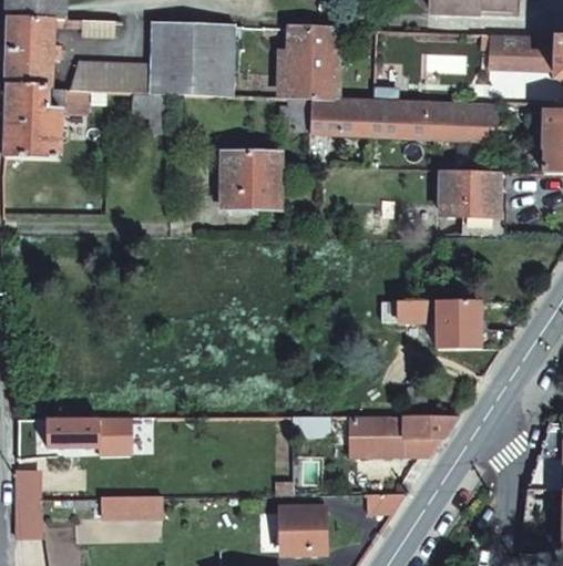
[(51,18),(61,19),(61,0),(4,0),(6,17),(51,18)]
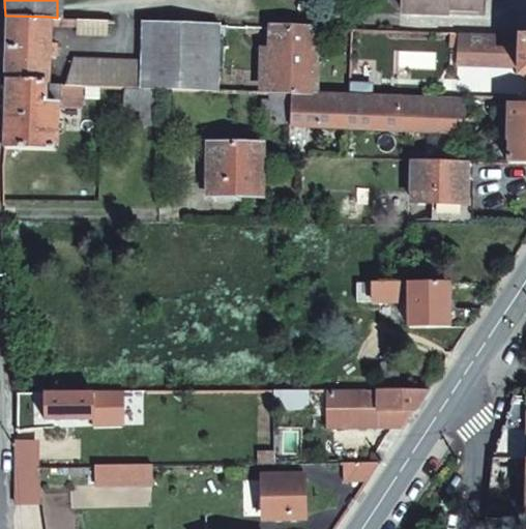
[(475,0),(402,0),(402,10),(417,10),(417,5),(476,6),(475,0)]
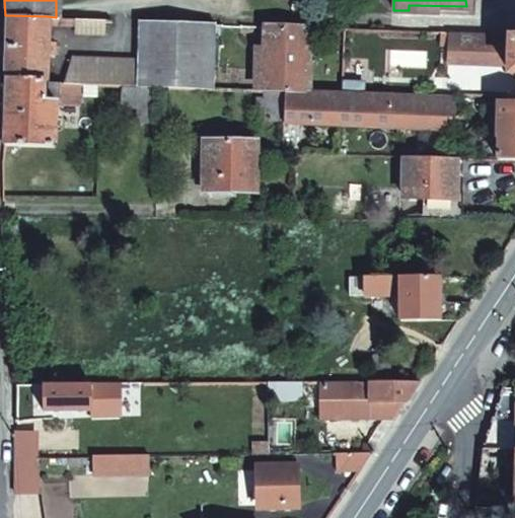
[(514,30),(514,7),(497,7),(497,30),(507,31),(514,30)]
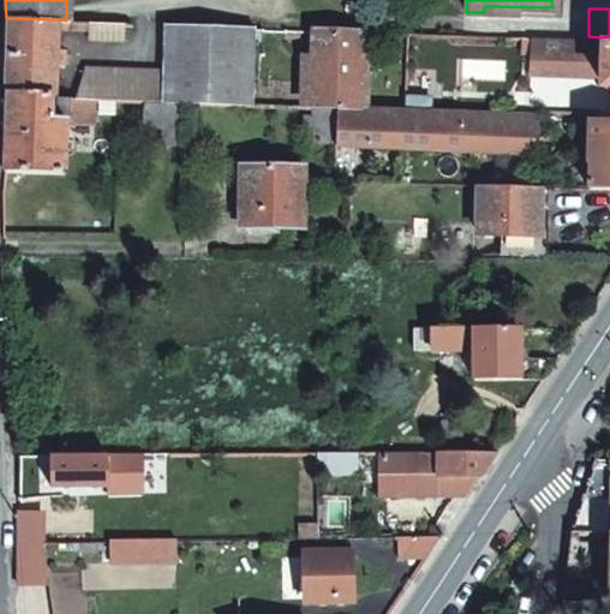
[(55,19),(6,18),(4,95),(49,96),(54,97),(54,65),(64,65),(64,49),(55,49),(55,19)]
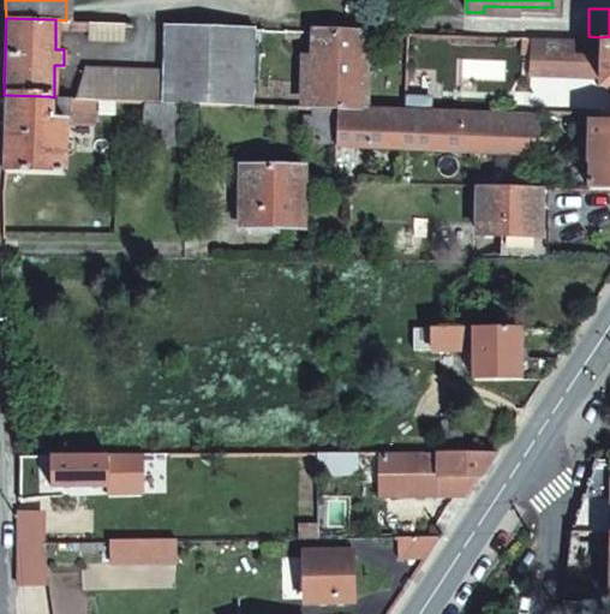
[(121,23),(88,22),(87,36),(120,37),(121,23)]
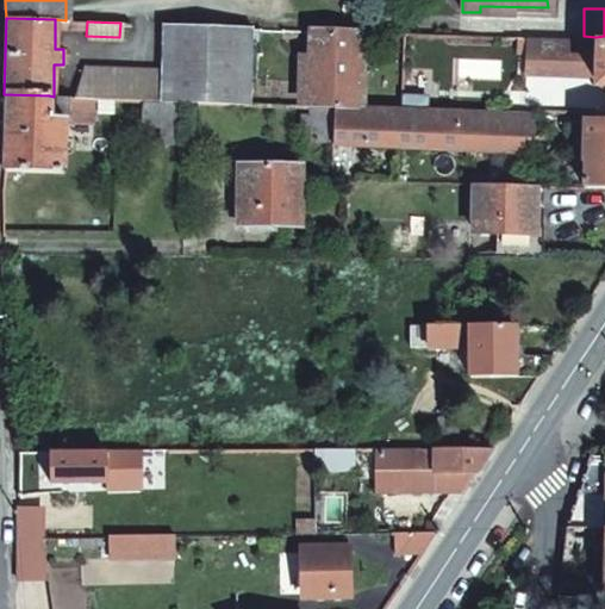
[(182,100),(245,103),(249,25),(161,24),(160,67),(158,100),(182,100)]
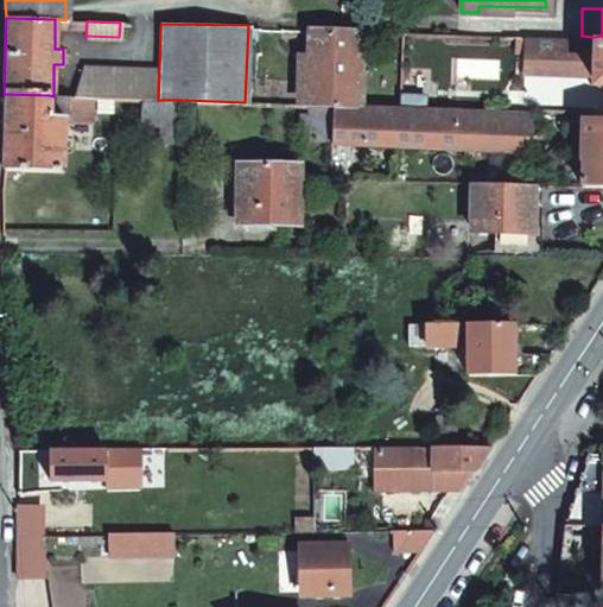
[(324,29),(308,27),(304,103),(331,105),(353,105),(354,29),(324,29)]
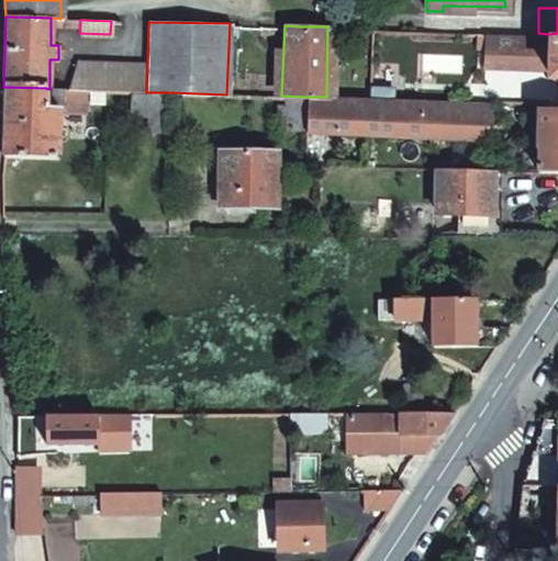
[(493,32),(493,49),(549,52),(549,34),(538,33),(493,32)]
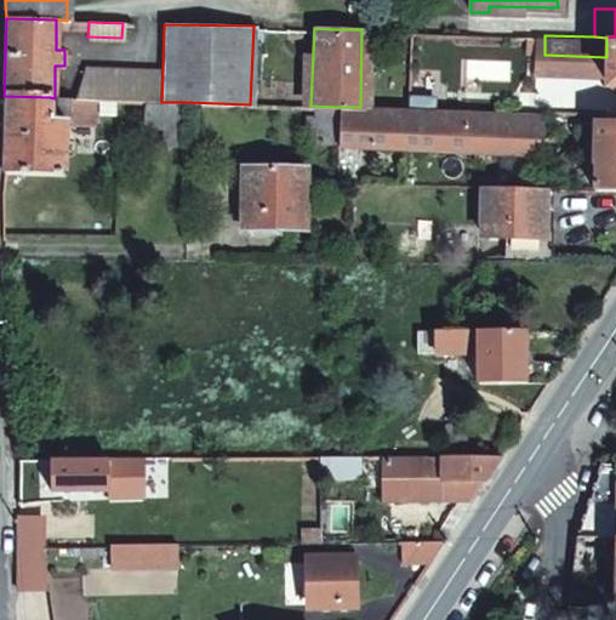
[(615,37),(606,38),(606,57),(605,85),(615,85),(615,37)]
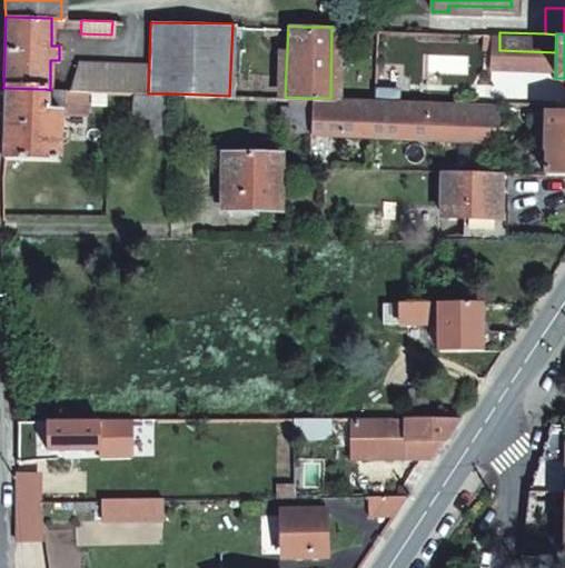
[(149,62),(78,59),(70,90),(85,90),(148,93),(149,62)]
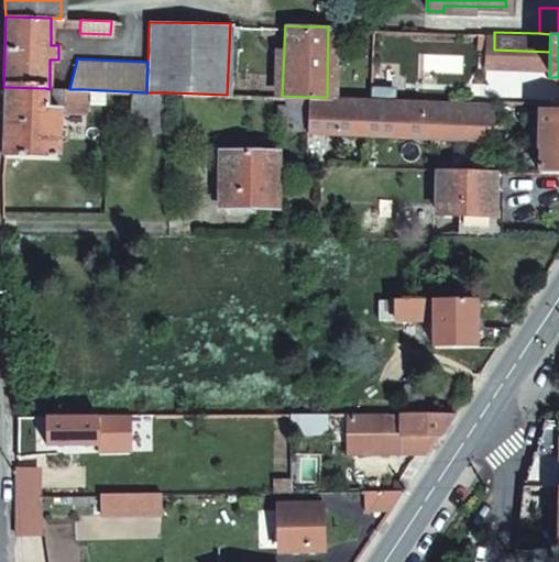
[(57,160),(57,110),(45,109),(45,88),(3,87),(1,157),(57,160)]
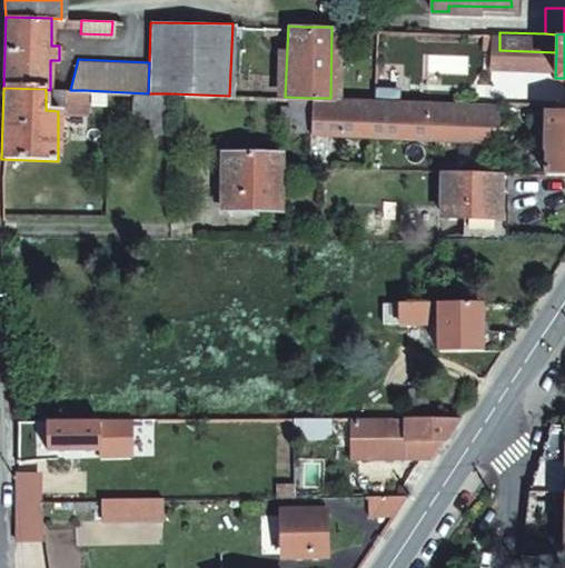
[(46,89),(46,110),(58,111),(85,112),(85,90),(70,90),(50,90),(46,89)]
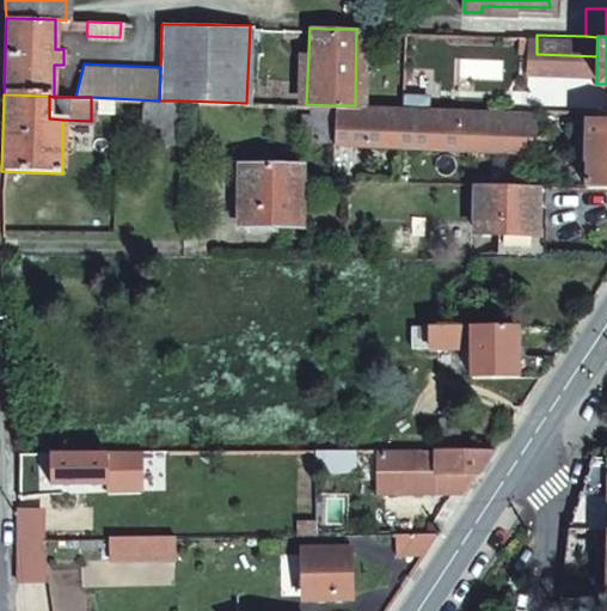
[(355,105),(333,105),(332,146),(458,150),(459,109),(398,107),(359,107),(355,105)]
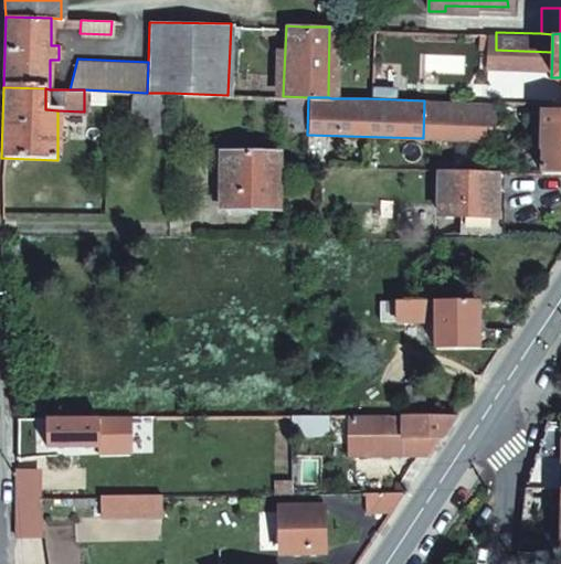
[(424,100),(423,138),(489,140),(490,103),(424,100)]
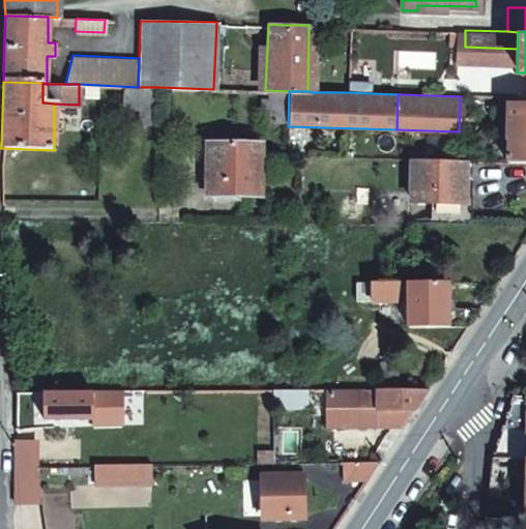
[(507,141),(506,162),(525,162),(525,105),(507,105),(507,129),(507,141)]
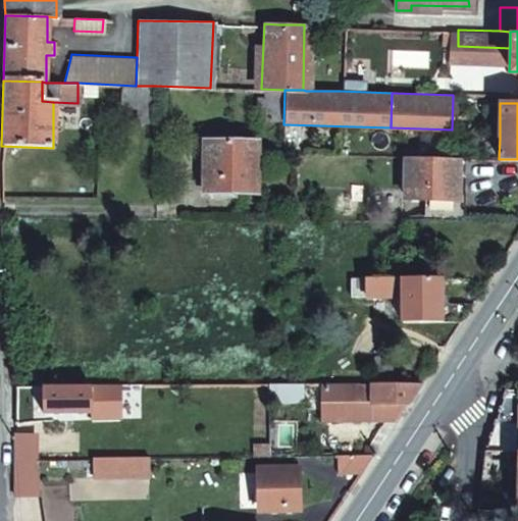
[(500,139),(500,127),(490,127),(489,138),(500,139)]
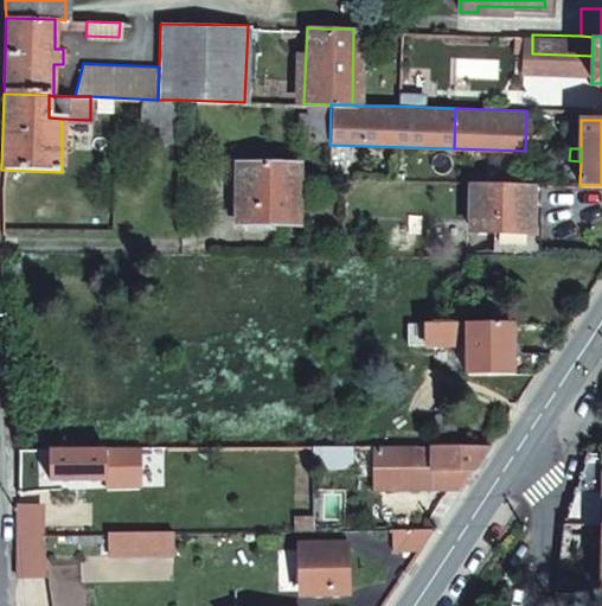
[(295,225),(295,166),(239,165),(238,224),(295,225)]
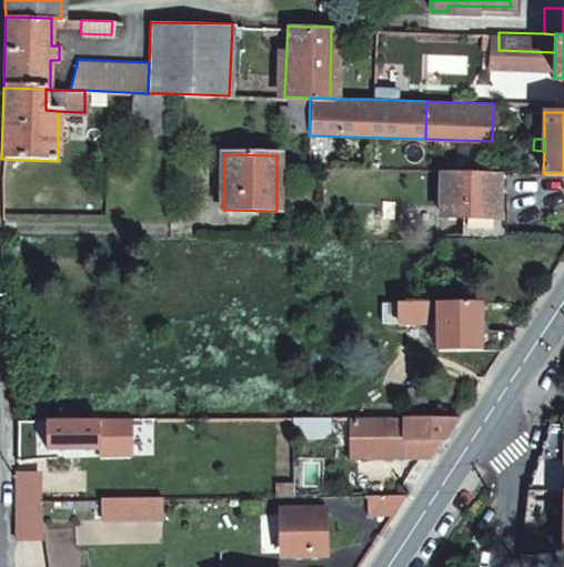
[(437,214),(495,216),(496,171),(437,170),(437,214)]
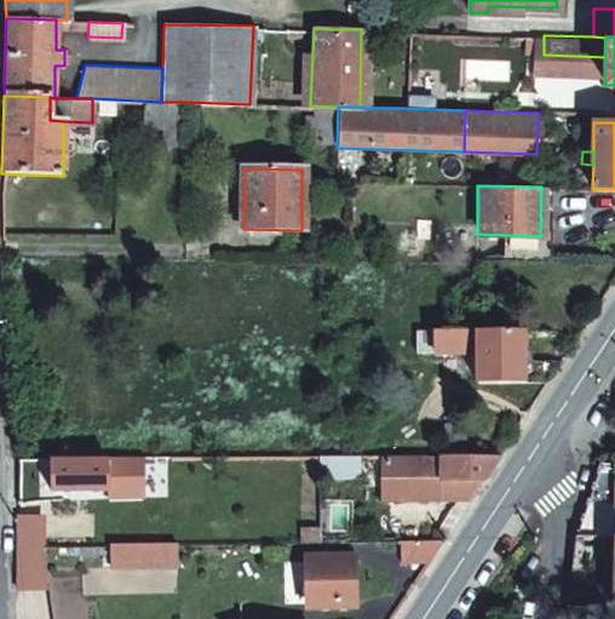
[(523,326),(435,327),(435,348),(435,351),(477,353),(477,382),(526,380),(523,326)]
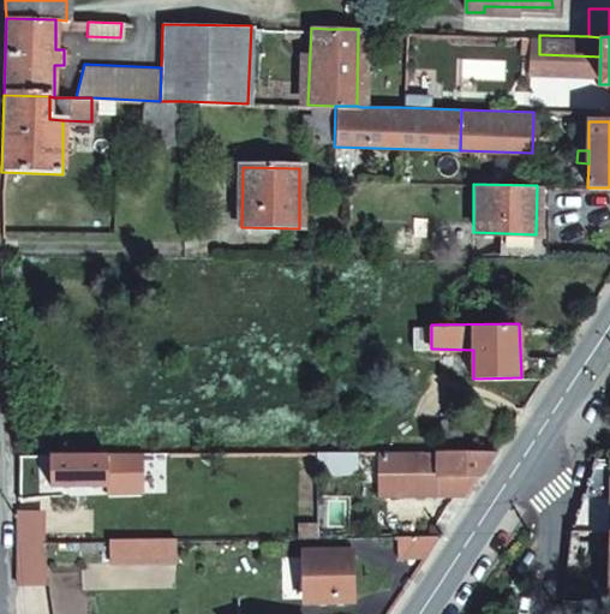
[(405,325),(406,345),(431,345),(431,325),(405,325)]
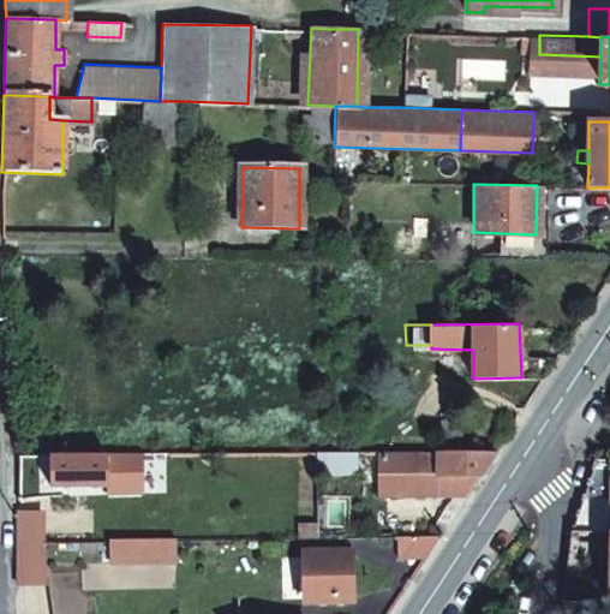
[(420,448),(422,490),(470,489),(497,448),(460,447),(441,447),(420,448)]
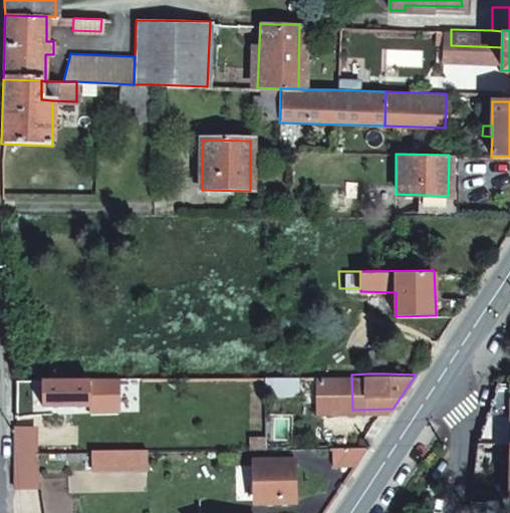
[(288,374),(262,374),(263,396),(289,395),(288,374)]
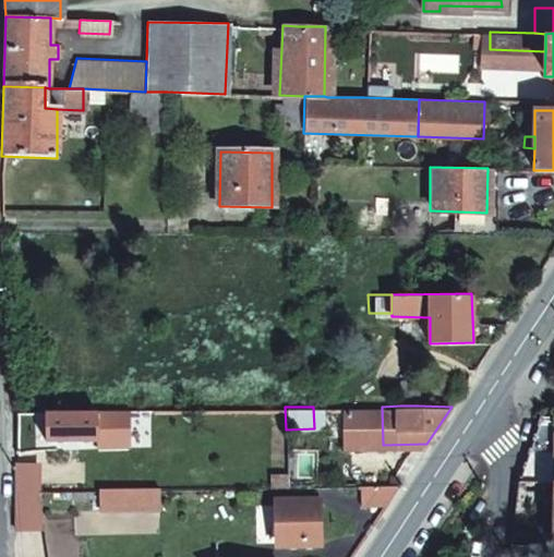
[(383,445),(382,407),(348,407),(348,445),(383,445)]
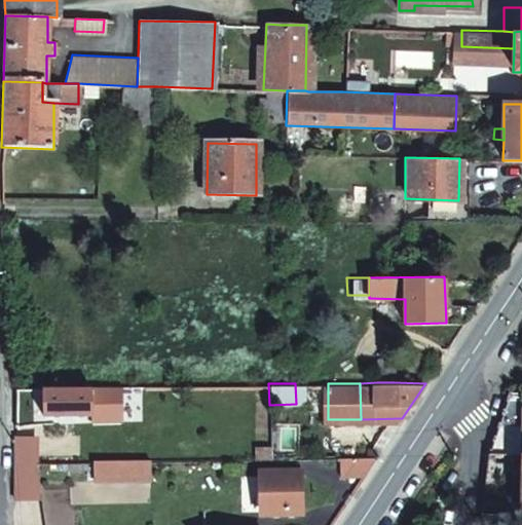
[(106,398),(118,397),(118,385),(91,385),(91,388),(41,387),(42,414),(87,414),(89,414),(89,416),(106,416),(106,398)]
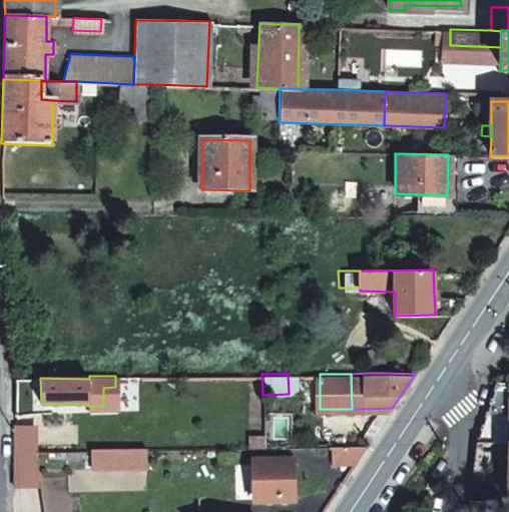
[(87,404),(85,404),(86,409),(116,409),(115,387),(103,388),(103,406),(87,406),(87,404)]
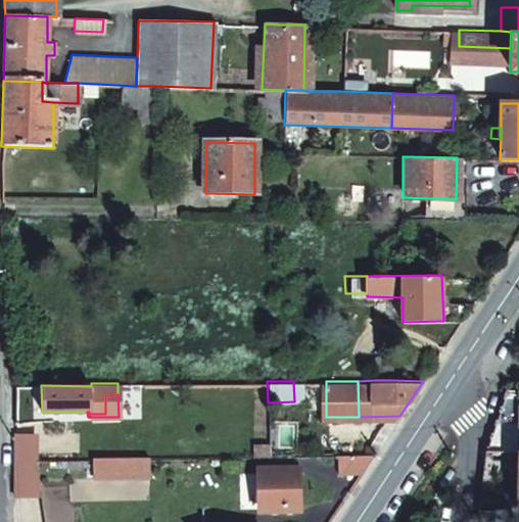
[(518,405),(499,405),(485,449),(517,452),(518,451),(518,405)]
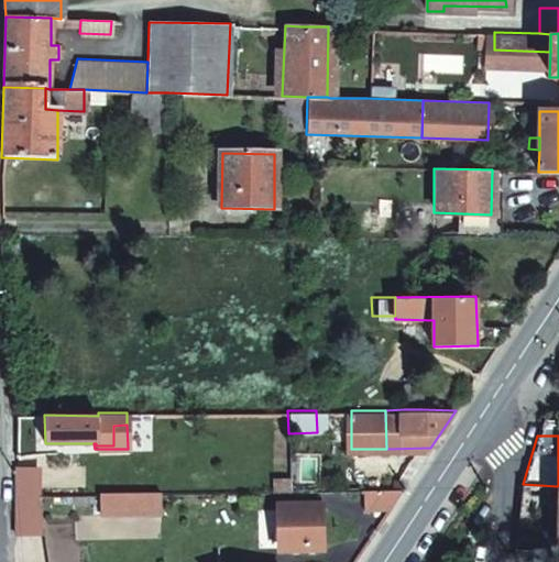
[(391,508),(403,489),(362,491),(363,509),(391,508)]
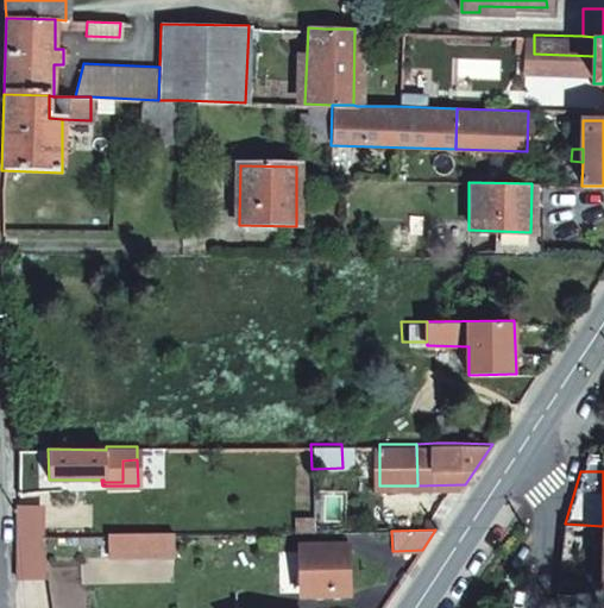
[(107,555),(175,553),(175,533),(106,534),(107,555)]
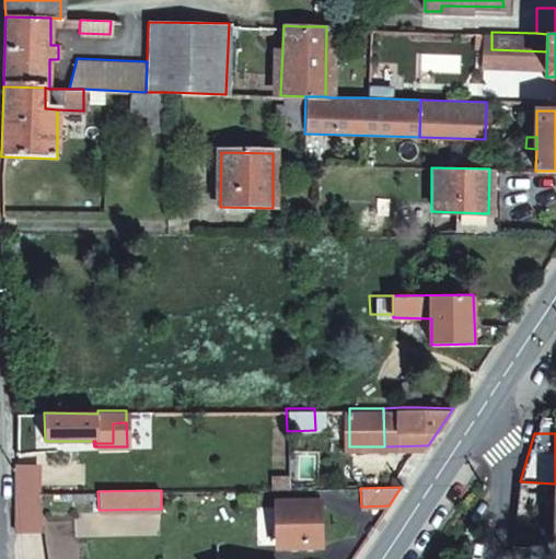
[(13,491),(12,528),(42,526),(36,492),(13,491)]
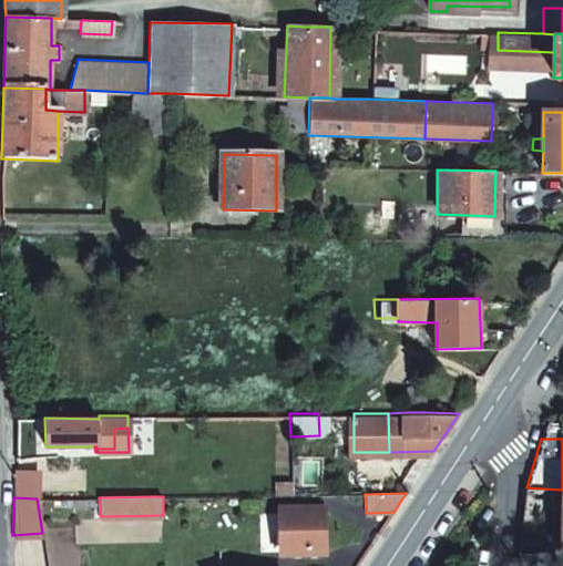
[(278,513),(279,551),(315,548),(315,512),(278,513)]
